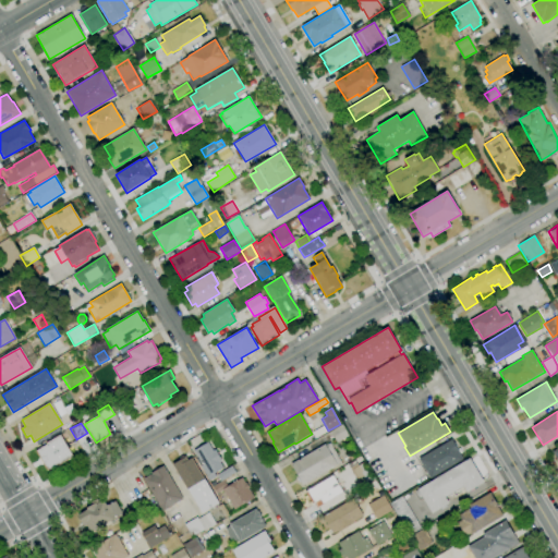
[(337,444),(330,432),(342,424),(349,436),(337,444)]
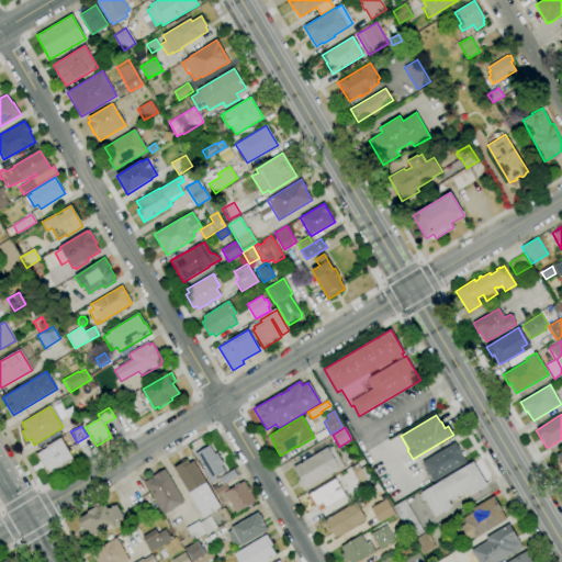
[(318,441),(314,436),(326,428),(329,435),(318,441)]
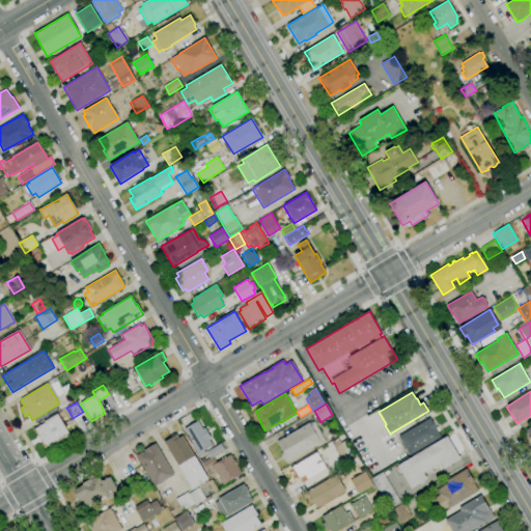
[(46,447),(35,429),(45,423),(45,422),(57,414),(70,435),(56,442),(56,441),(46,447)]
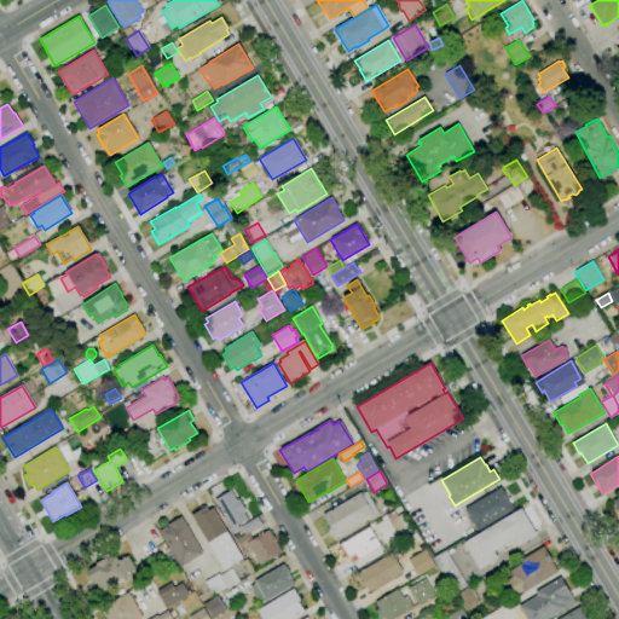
[(476,531),(464,509),(501,487),(514,509),(476,531)]
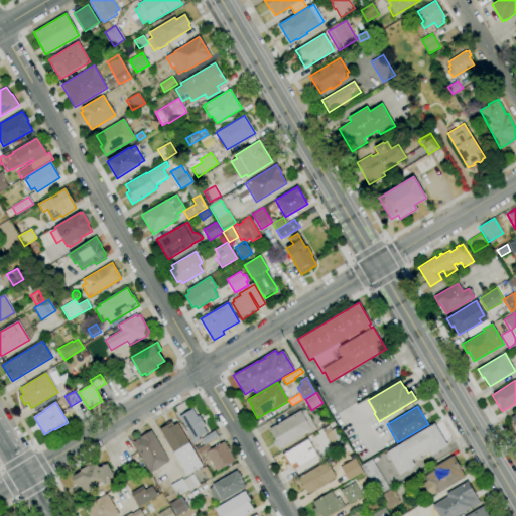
[(194,445),(185,431),(187,430),(179,416),(191,409),(197,417),(199,416),(205,426),(203,427),(206,432),(198,437),(200,441),(194,445)]
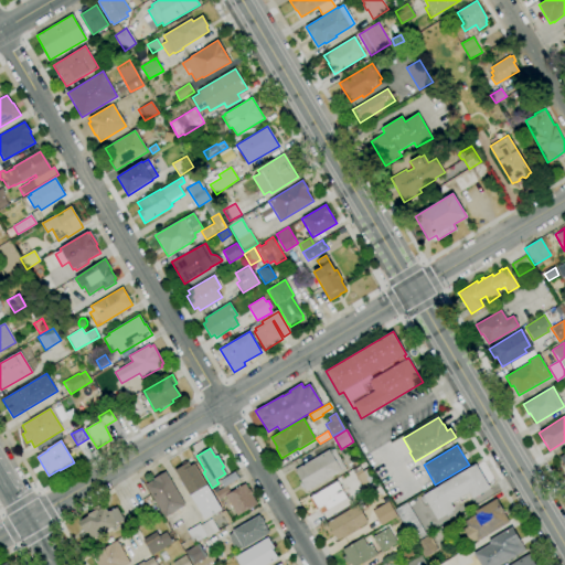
[(306,491),(300,482),(302,482),(295,470),(329,450),(330,451),(334,449),(345,468),(306,491)]
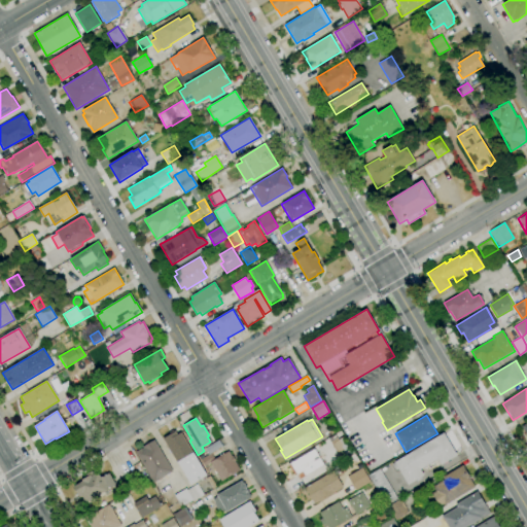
[(191,485),(178,463),(177,463),(163,438),(175,431),(177,434),(181,432),(207,476),(191,485)]
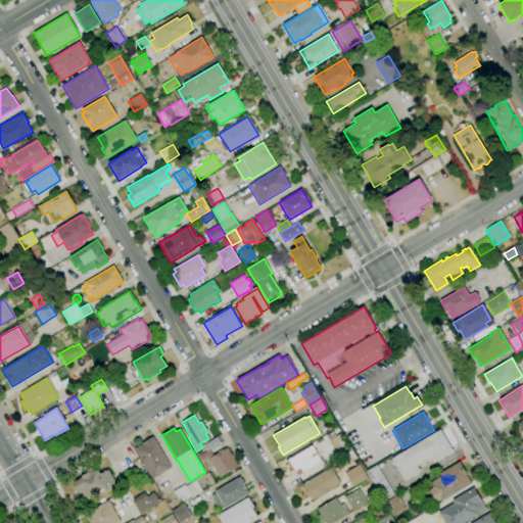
[(405,481),(391,459),(440,429),(454,453),(437,462),(434,456),(417,466),(421,472),(405,481)]
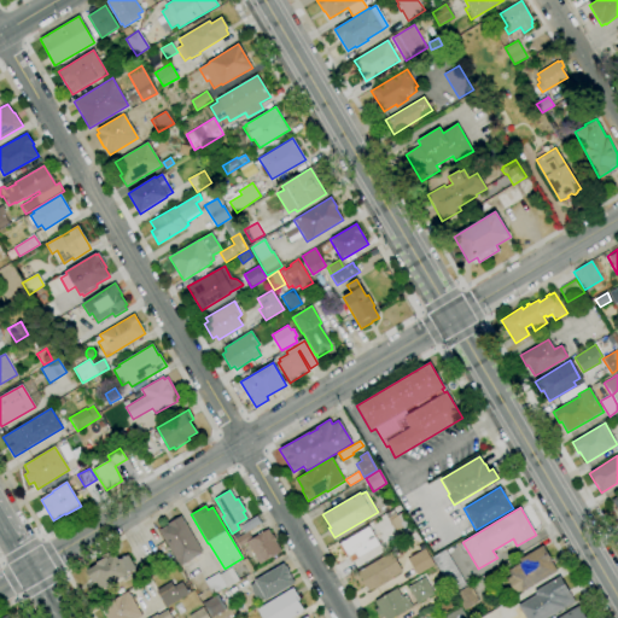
[(401,540),(385,516),(394,511),(397,516),(402,512),(414,531),(401,540)]
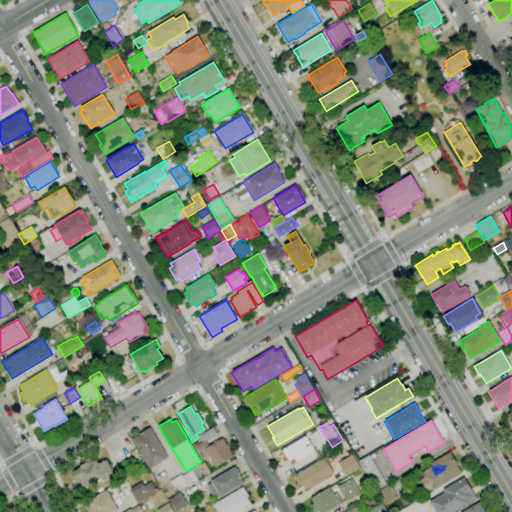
[(215,468),(204,450),(198,453),(195,446),(202,442),(199,435),(213,427),(217,434),(205,440),(208,446),(222,439),(225,444),(226,443),(228,447),(227,448),(233,457),(215,468)]
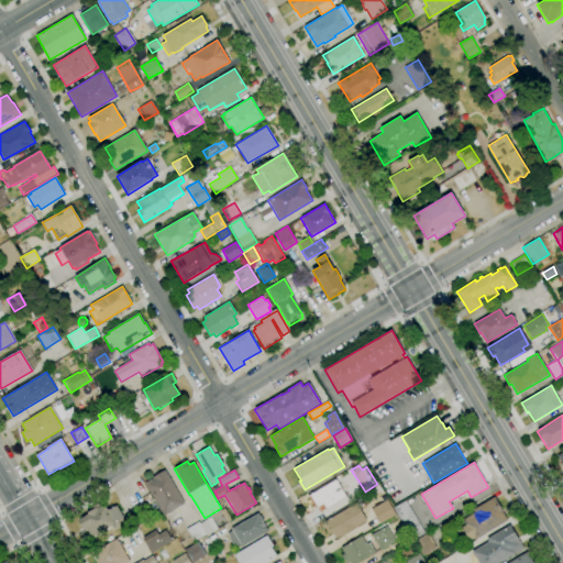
[(164,516),(145,483),(151,479),(152,481),(153,479),(152,477),(165,471),(185,504),(164,516)]
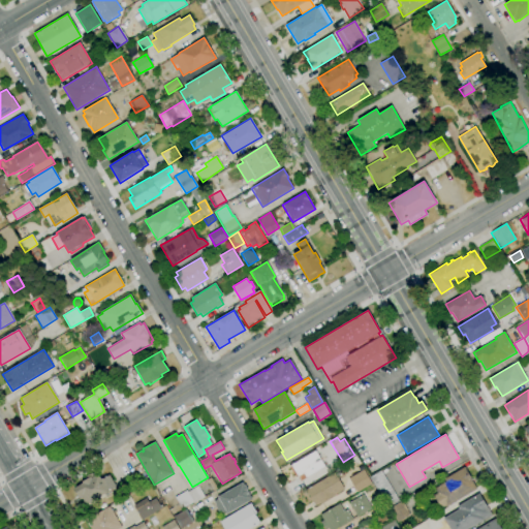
[(302,480),(299,476),(296,478),(289,466),(316,450),(325,467),(302,480)]
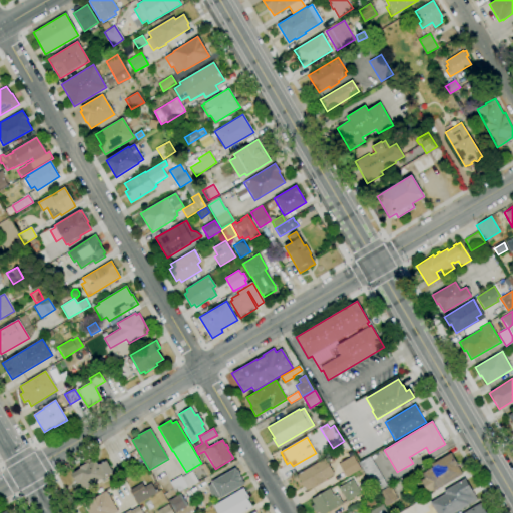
[(428,493),(420,481),(424,478),(421,474),(432,467),(431,464),(450,453),(462,474),(432,492),(432,491),(428,493)]
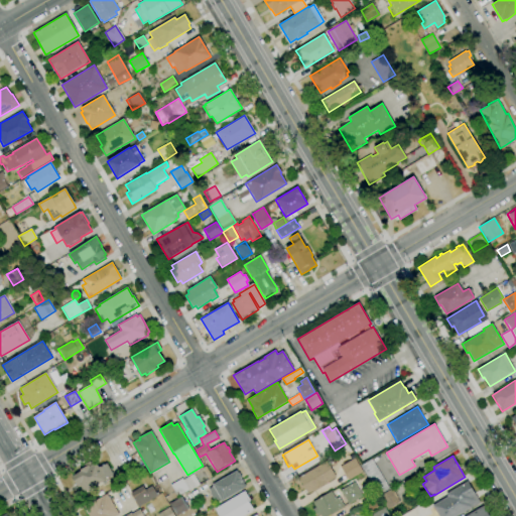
[(348,480),(340,467),(355,459),(362,472),(348,480)]
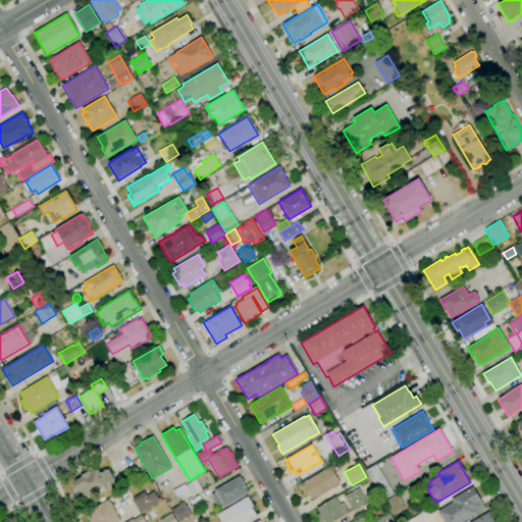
[(382,502),(364,471),(375,465),(394,494),(382,502)]
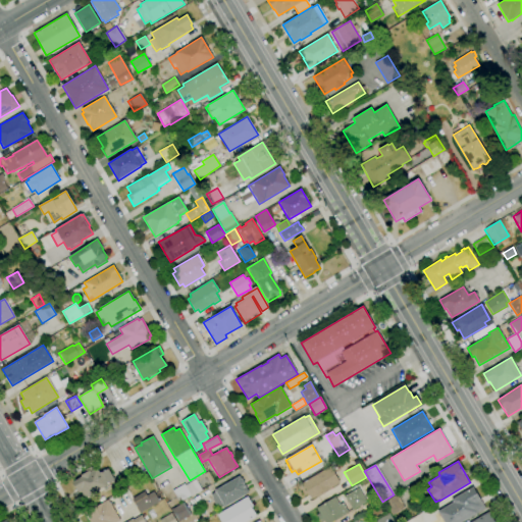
[(311,500),(302,483),(330,466),(340,482),(330,488),(330,489),(316,498),(316,497),(311,500)]
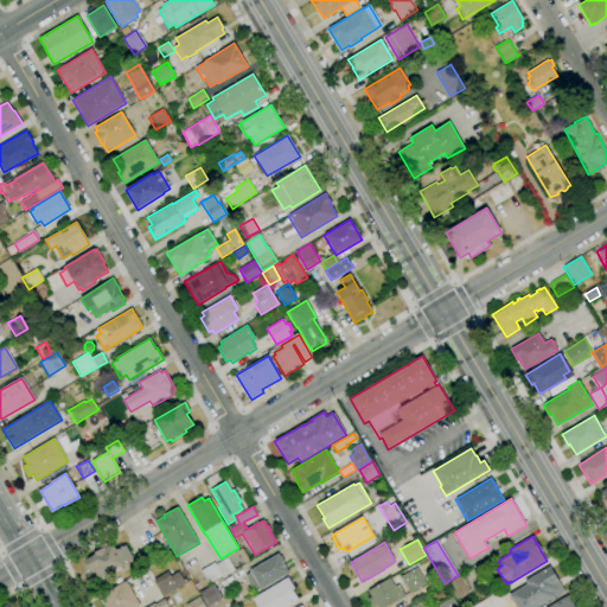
[(98,579),(93,569),(90,570),(84,561),(95,555),(94,554),(103,548),(104,549),(113,544),(116,550),(126,544),(134,557),(98,579)]
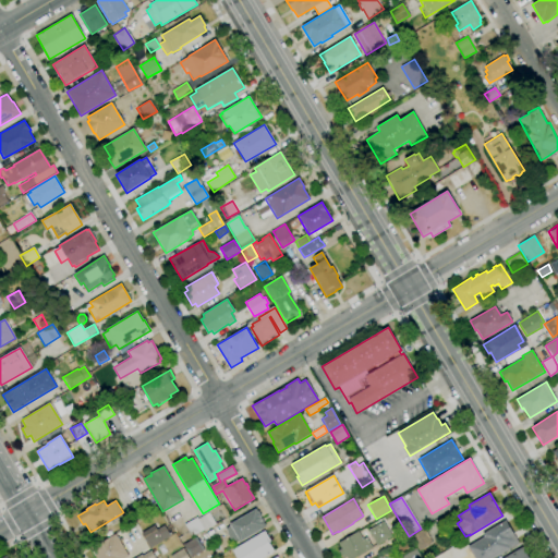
[(234,544),(232,540),(230,541),(227,533),(228,533),(226,529),(230,525),(229,524),(256,509),(266,526),(240,542),(240,541),(234,544)]
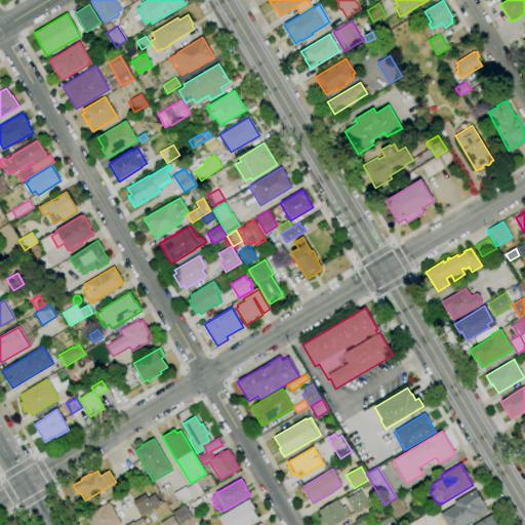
[(180,506),(173,493),(185,487),(186,488),(196,482),(203,493),(193,499),(192,498),(180,506)]
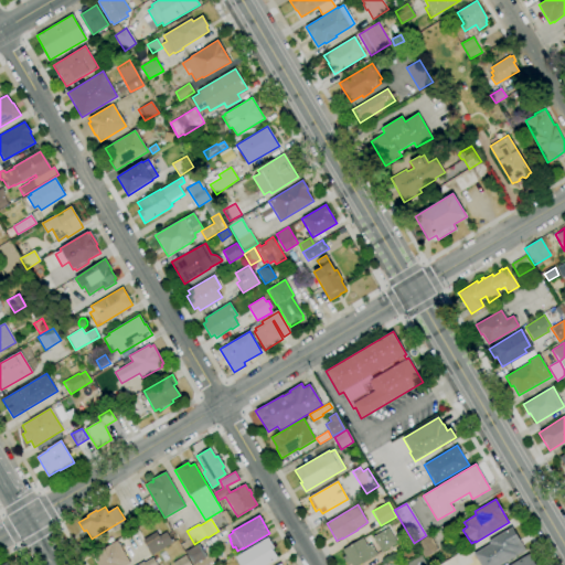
[(500,564),(480,564),(473,554),(490,543),(489,541),(512,526),(525,550),(500,564)]
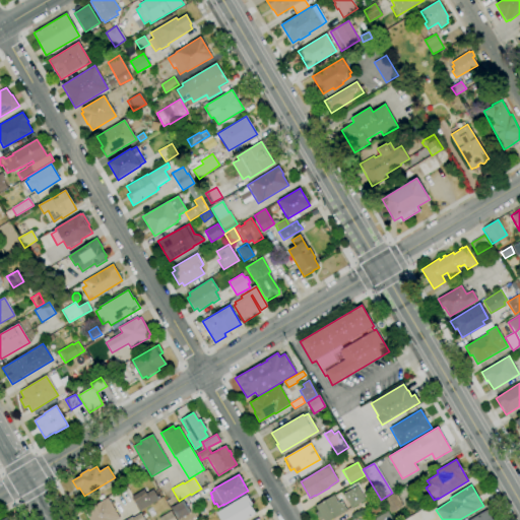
[(351,509),(342,494),(356,485),(366,500),(351,509)]
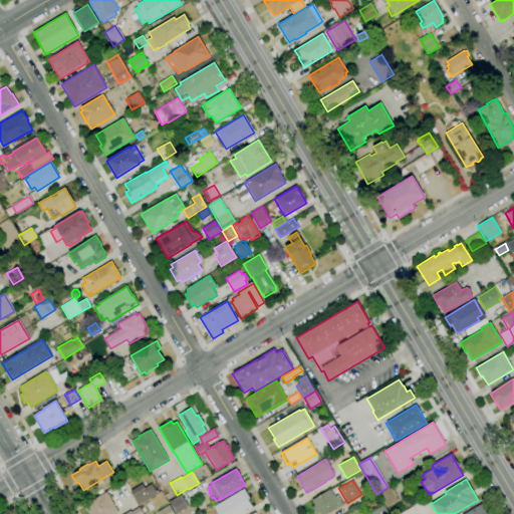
[(139,505),(131,491),(142,484),(145,488),(152,484),(157,494),(139,505)]
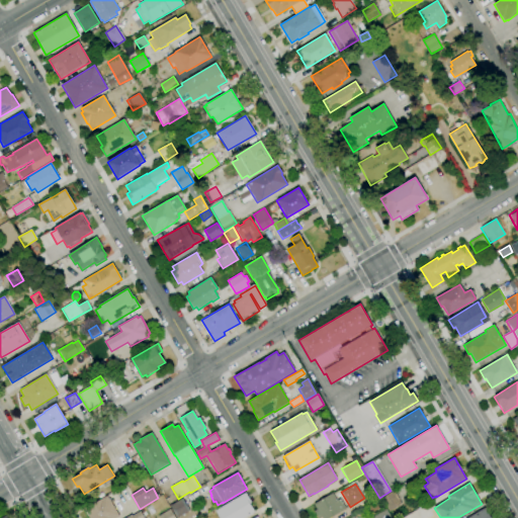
[(389,511),(380,498),(394,491),(402,504),(389,511)]
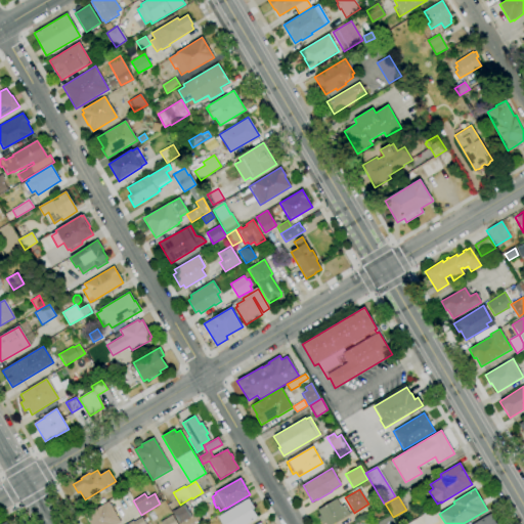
[(247,523),(221,523),(218,517),(248,498),(254,509),(253,510),(258,518),(247,523)]
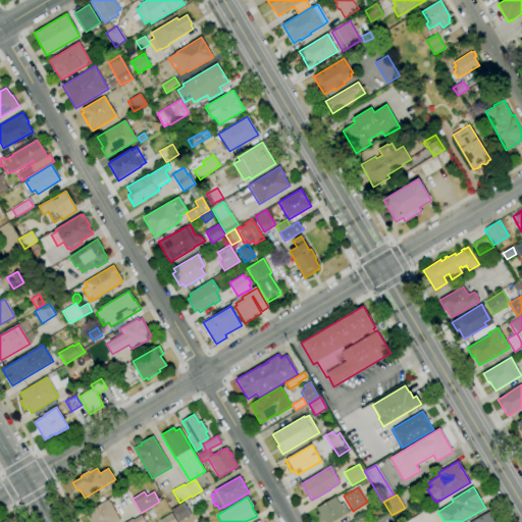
[(330,521),(324,521),(322,521),(320,521),(316,516),(319,514),(316,509),(334,497),(340,505),(343,503),(348,512),(330,521)]
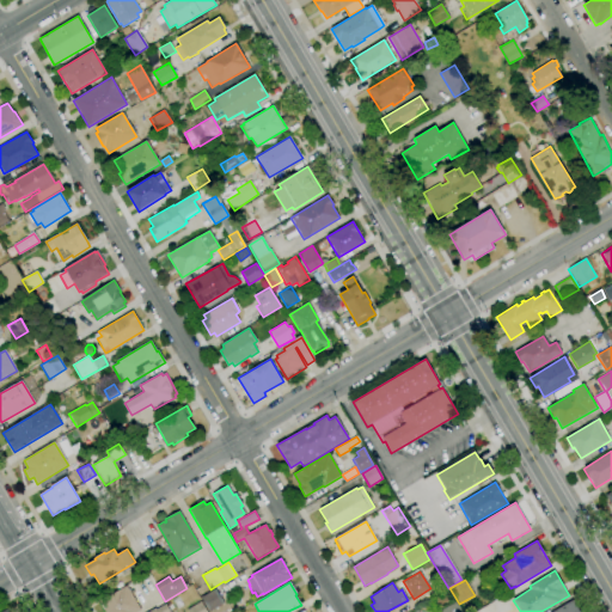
[(136,611),(105,611),(99,601),(127,586),(141,610),(136,611)]
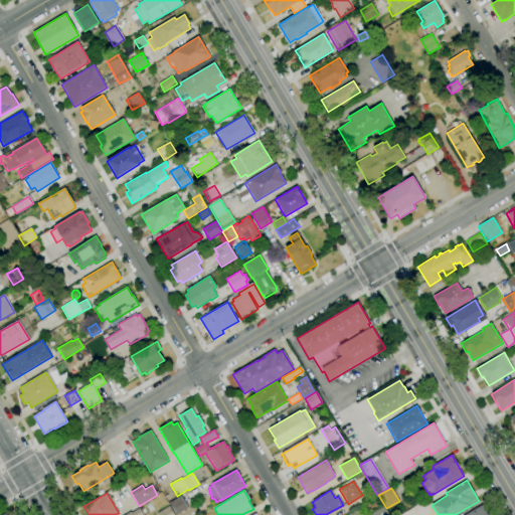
[(176,514),(169,503),(181,496),(188,507),(176,514)]
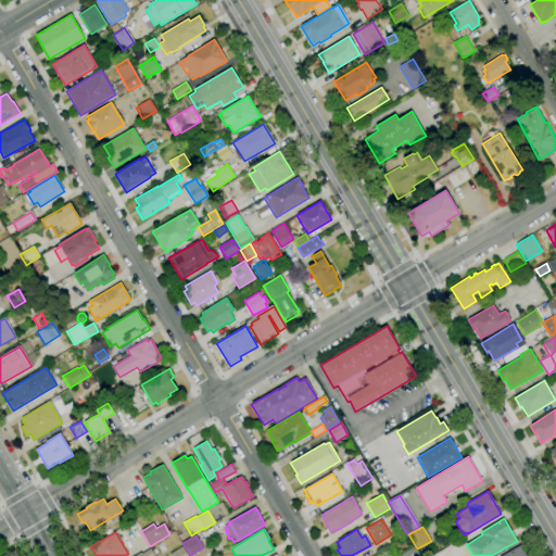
[(502,555),(519,545),(525,555),(502,555)]
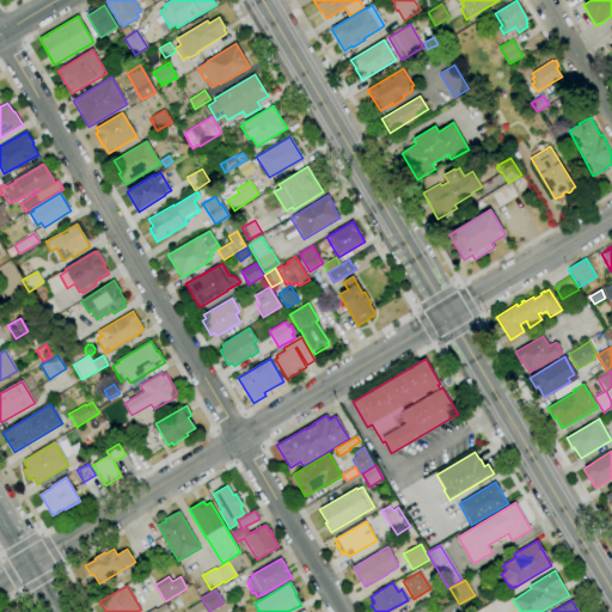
[(189,611),(188,610),(201,601),(207,611),(189,611)]
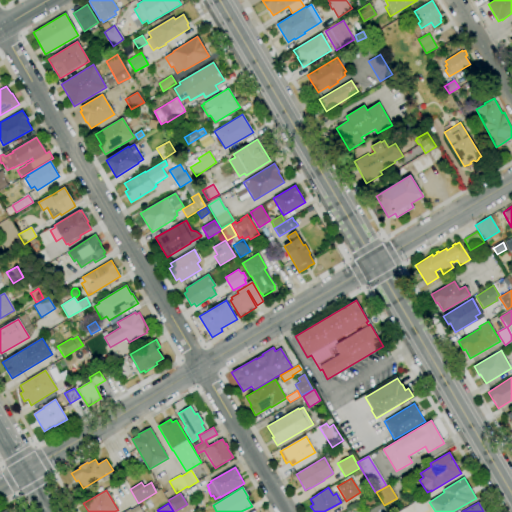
[(369,511),(381,503),(386,511),(369,511)]
